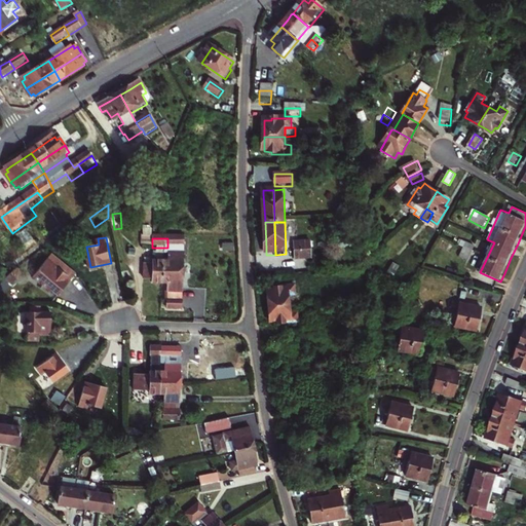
[(167,248),(183,248),(183,238),(167,238),(167,248)]
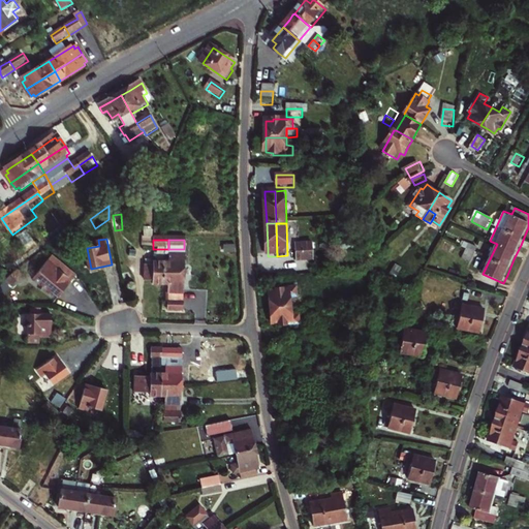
[(478,248),(470,244),(465,253),(473,258),(478,248)]
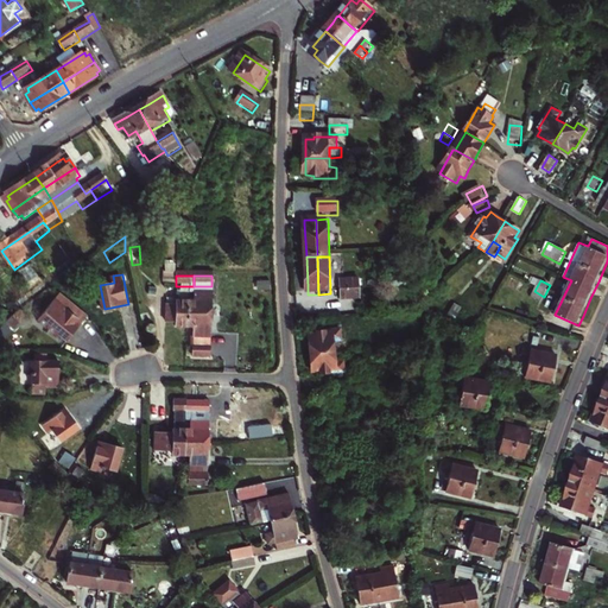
[(361,292),(361,283),(342,284),(343,293),(361,292)]
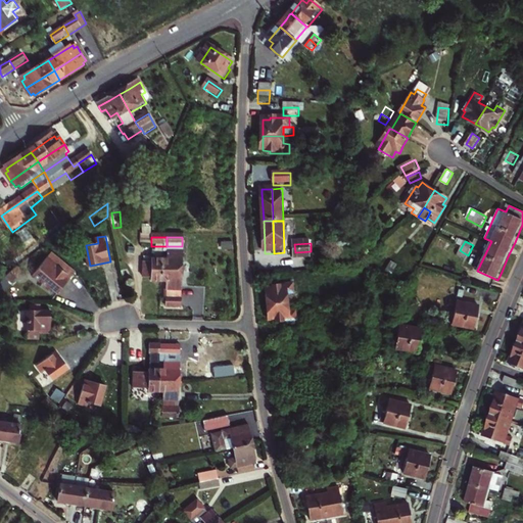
[(295,262),(311,260),(311,251),(295,252),(295,262)]
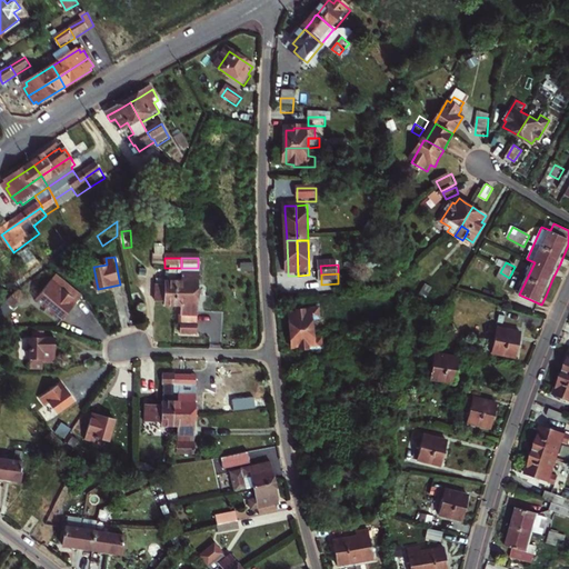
[(181,287),(181,297),(198,297),(198,287),(198,277),(181,277),(181,287)]
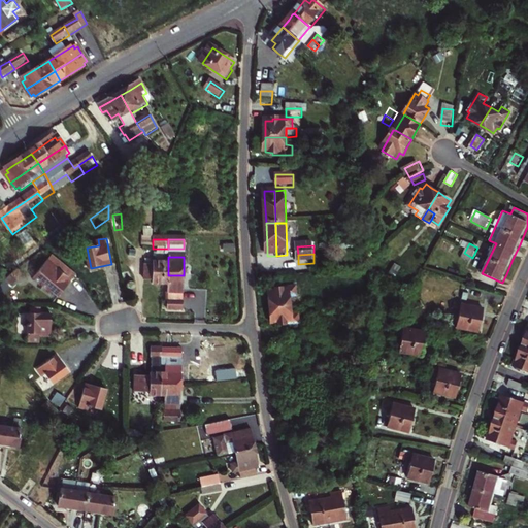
[(79,277),(54,259),(35,284),(51,296),(53,293),(62,300),(70,289),(79,277)]
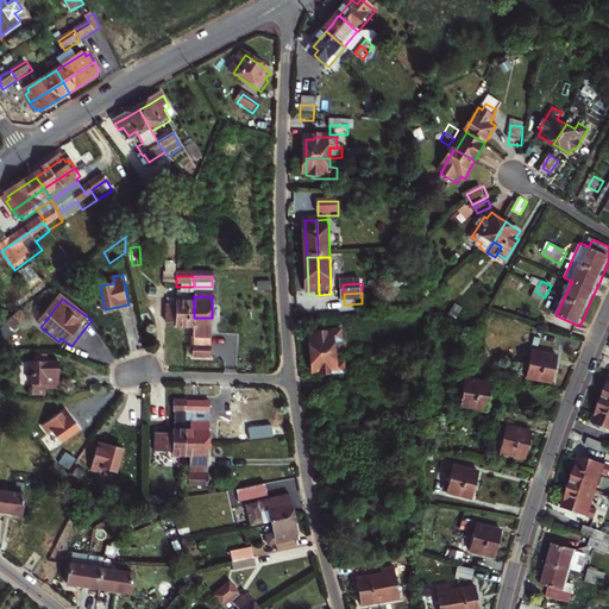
[(175,330),(187,330),(194,330),(194,318),(194,307),(186,307),(175,307),(175,311),(164,312),(164,326),(169,326),(175,327),(175,330)]
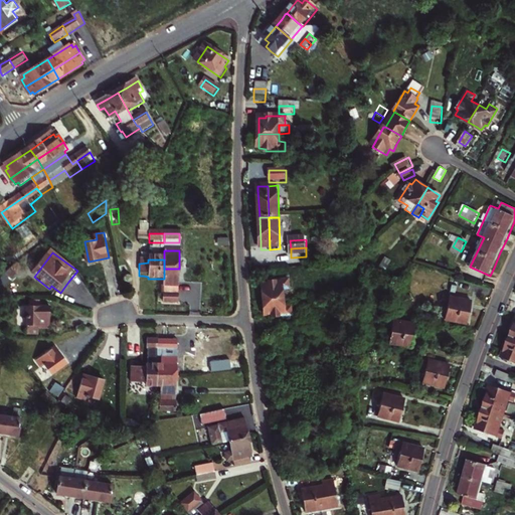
[(179,290),(179,269),(164,269),(164,279),(164,286),(166,286),(166,294),(165,294),(165,303),(179,303),(179,290)]
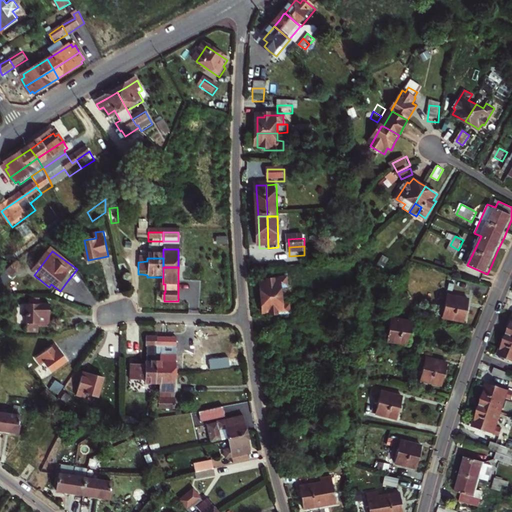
[(473,282),(459,279),(458,285),(472,289),(473,282)]
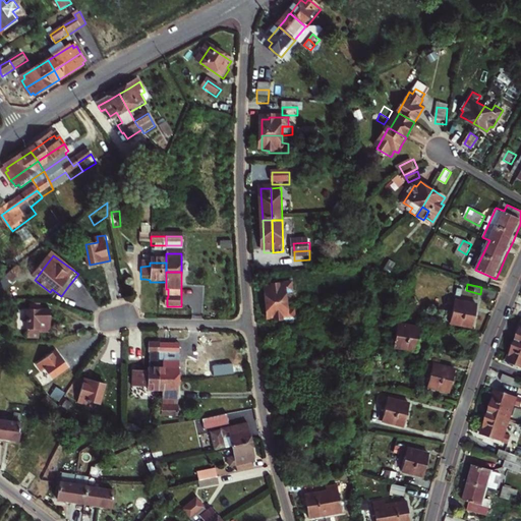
[(287,295),(294,294),(293,285),(272,287),(272,290),(266,290),(267,297),(267,306),(288,304),(287,295)]
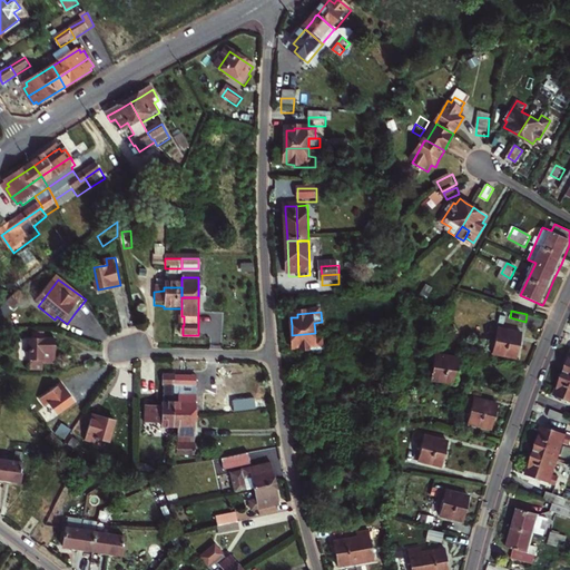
[(521,346),(523,334),(492,327),(490,335),(498,336),(494,353),(519,359),(521,346)]
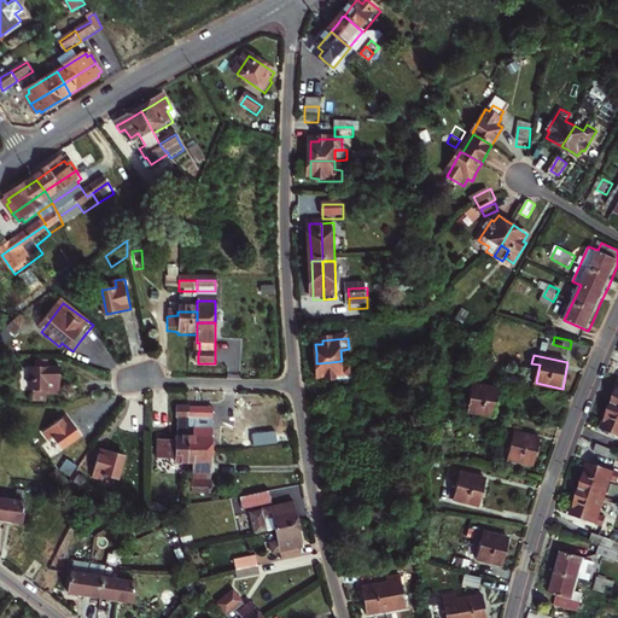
[(318,374),(319,382),(326,380),(326,383),(351,382),(350,371),(342,371),(342,361),(316,363),(318,374)]
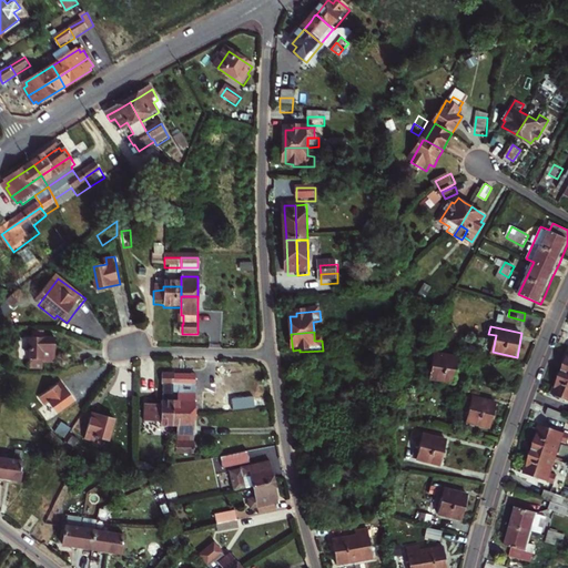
[(57,354),(57,341),(31,340),(29,369),(42,371),(43,364),(56,365),(57,354)]
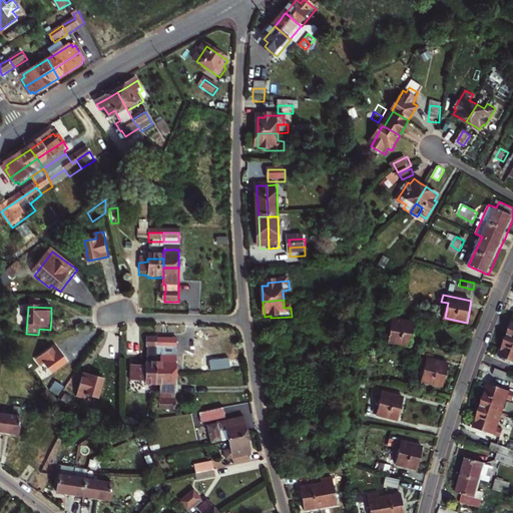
[(415,334),(417,322),(388,318),(387,325),(394,326),(391,341),(414,344),(415,334)]
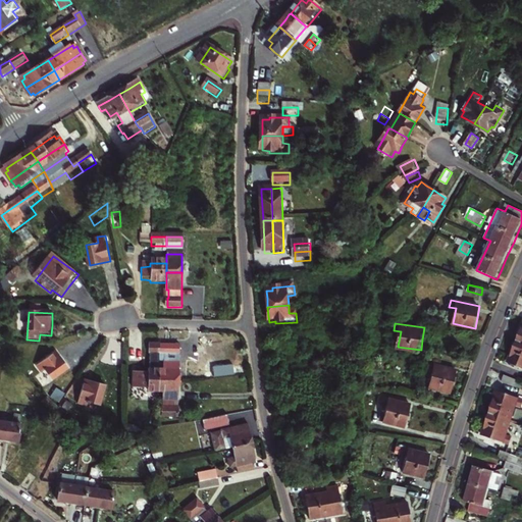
[(510,362),(521,367),(521,342),(519,342),(514,352),(510,362)]
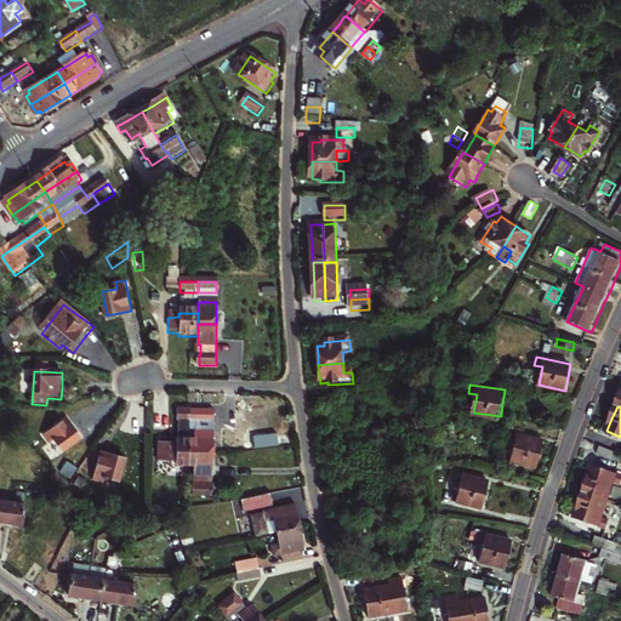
[(189,439),(191,421),(191,411),(180,411),(178,421),(180,421),(178,439),(189,439)]
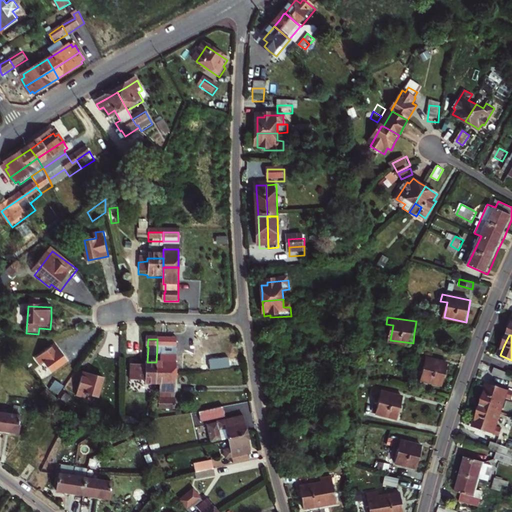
[(157,347),(176,347),(177,339),(157,339),(157,347)]
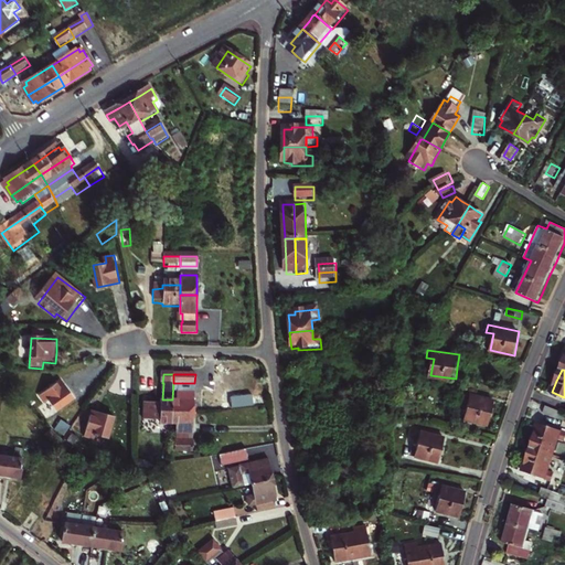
[(68,388),(62,380),(41,396),(46,403),(50,401),(57,412),(75,398),(68,388)]
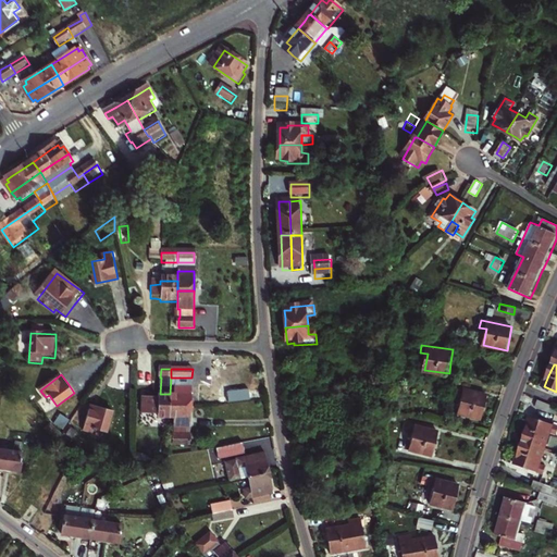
[(171,394),(171,406),(192,406),(192,386),(174,386),(174,394),(171,394)]
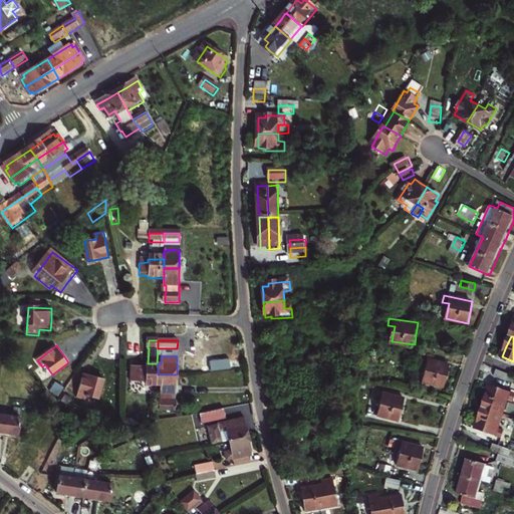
[(422,363),(427,365),(423,380),(444,387),(447,376),(451,365),(424,357),(422,363)]
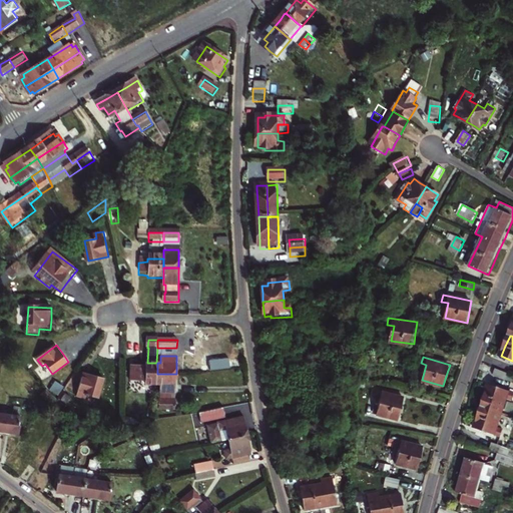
[(129,365),(129,382),(145,382),(145,384),(156,384),(157,374),(157,363),(156,363),(147,363),(145,362),(145,365),(137,365),(129,365)]
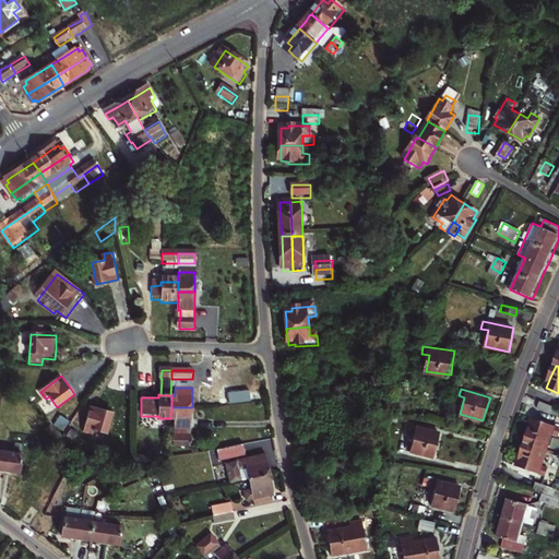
[(554,414),(556,407),(543,402),(540,409),(554,414)]
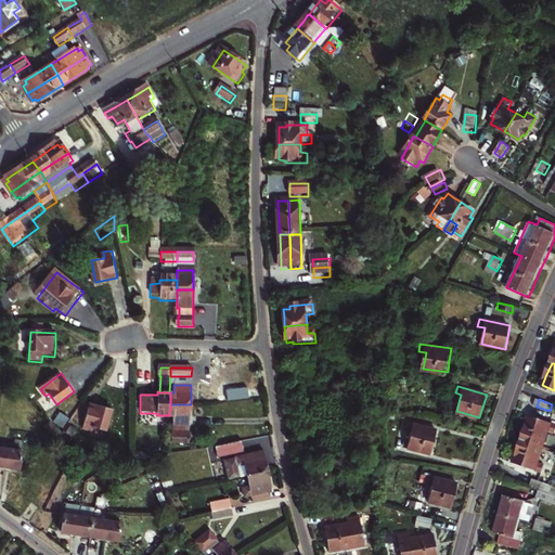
[(92,427),(106,430),(112,410),(101,408),(90,404),(84,429),(91,431),(92,427)]
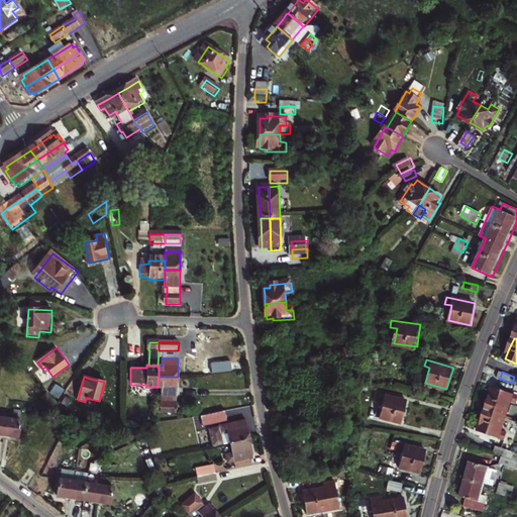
[(178,388),(178,377),(159,377),(158,387),(162,387),(161,396),(178,396),(178,388)]
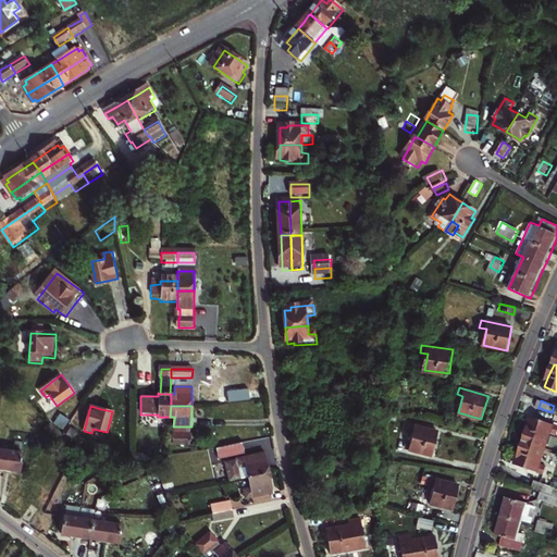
[(63,431),(70,422),(56,411),(50,418),(63,431)]
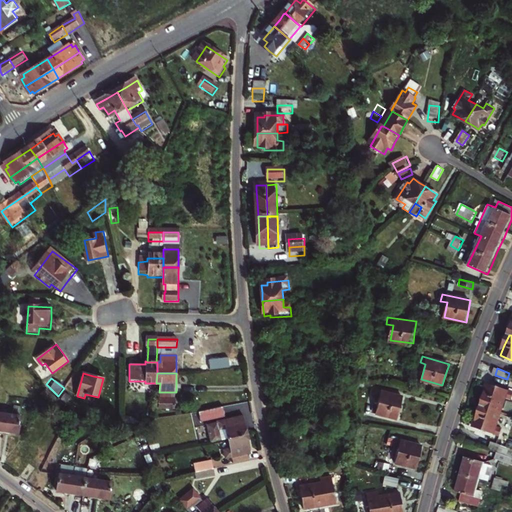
[(511,390),(489,383),(485,394),(481,406),(501,412),(507,396),(511,397),(511,390)]
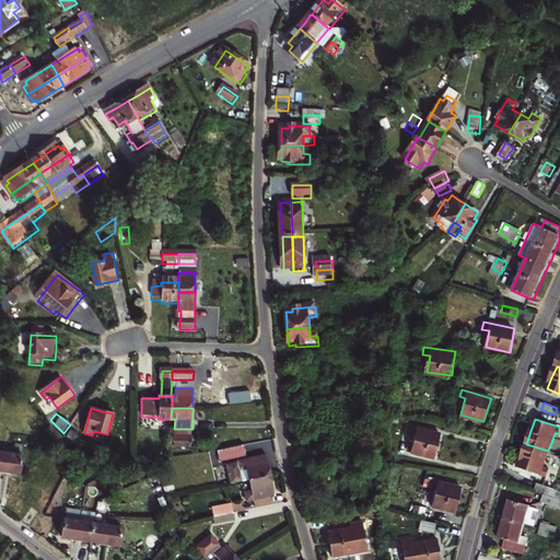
[(51,422),(44,430),(53,440),(60,432),(55,426),(53,423),(51,422)]
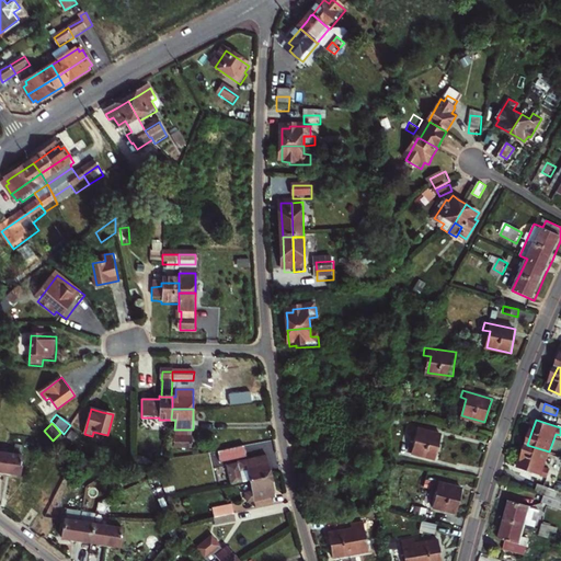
[(415,437),(412,454),(436,459),(439,448),(443,435),(412,427),(410,436),(415,437)]
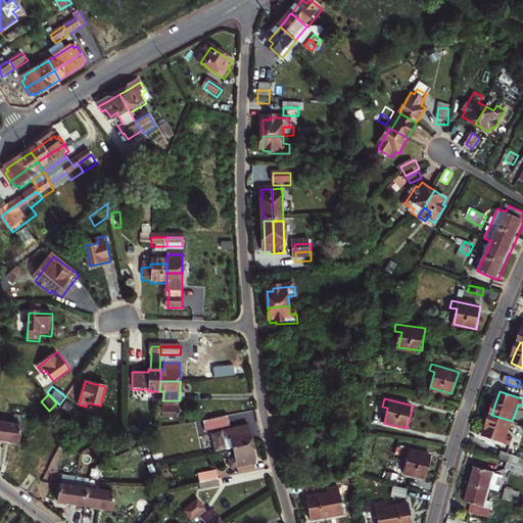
[(64,412),(56,403),(49,411),(57,419),(64,412)]
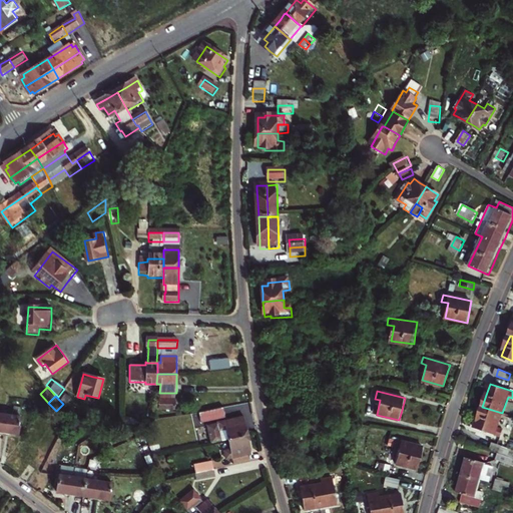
[(176,401),(159,400),(159,410),(176,410),(176,401)]
